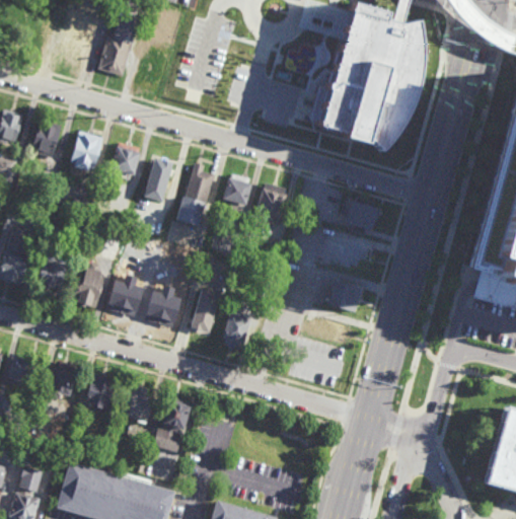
[(10,38),(0,34),(0,0),(3,0),(19,4),(10,38)]
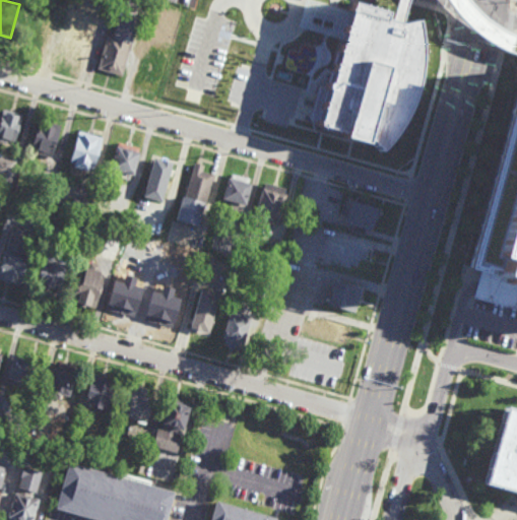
[(70,0),(65,14),(50,9),(53,0),(70,0)]
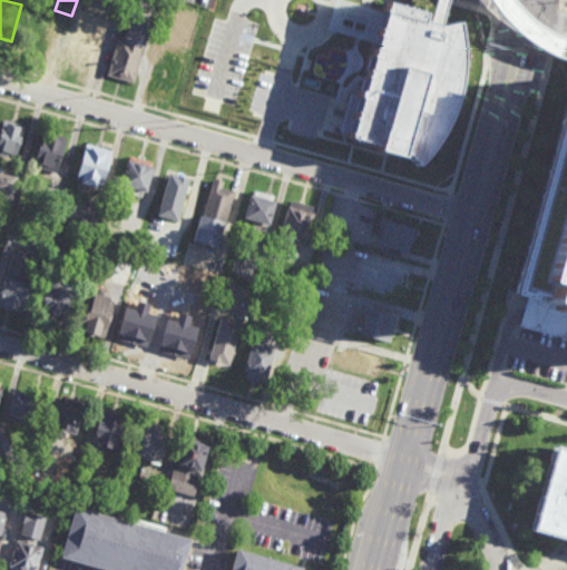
[(418,0),(388,0),(340,158),(422,180),(466,109),(465,13),(418,0)]
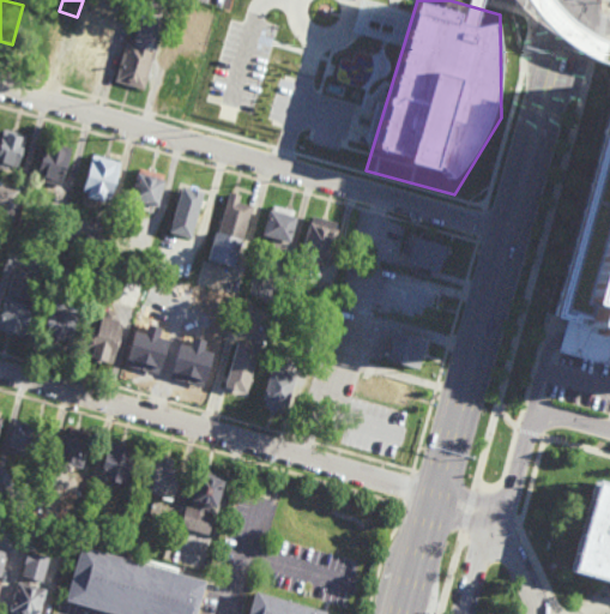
[(609,42),(574,24),(553,0),(514,0),(517,4),(553,43),(597,71),(609,74),(609,42)]
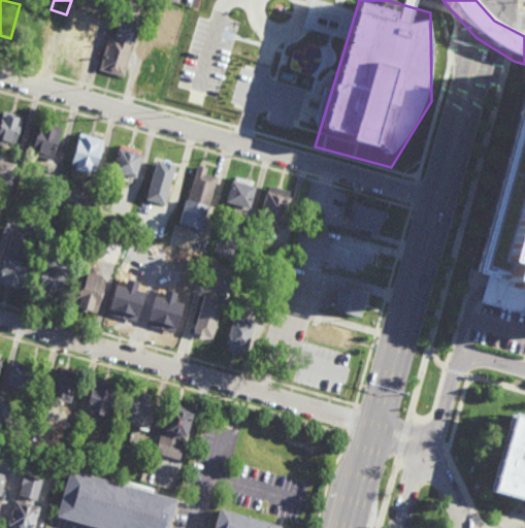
[(94,13),(101,14),(98,28),(94,27),(92,34),(95,35),(89,65),(74,62),(75,58),(69,56),(72,40),(64,38),(67,27),(85,31),(86,25),(76,23),(79,9),(88,11),(88,8),(95,9),(94,13)]
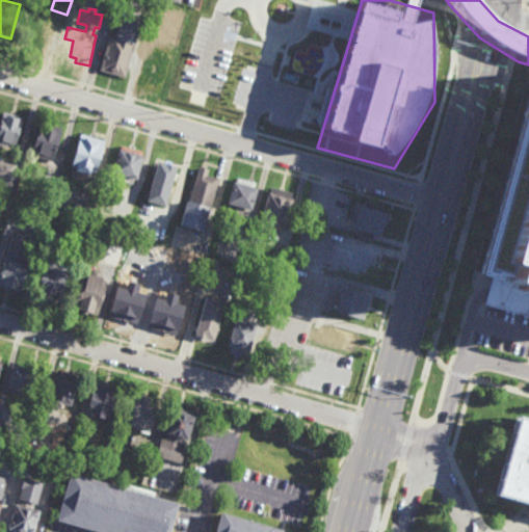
[(128,78),(102,71),(111,36),(113,36),(114,33),(118,34),(125,16),(143,21),(128,78)]
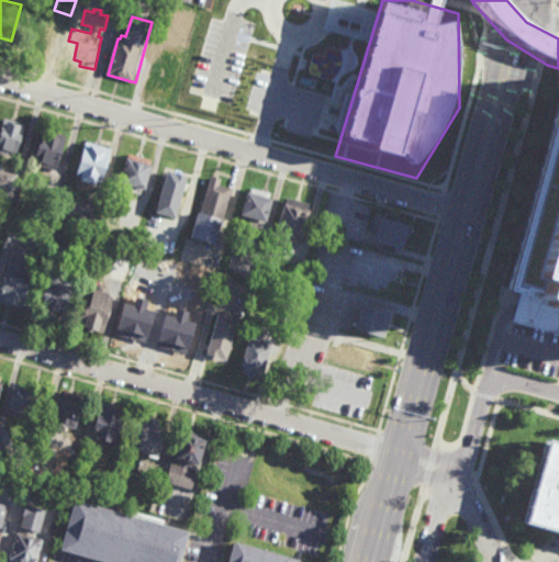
[(177,59),(183,60),(176,87),(174,86),(171,91),(152,85),(153,80),(151,79),(158,54),(164,55),(165,49),(178,54),(177,59)]
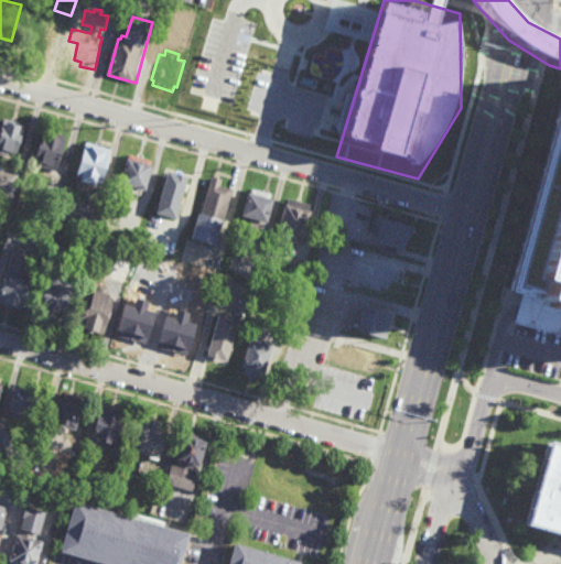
[(528,296),(508,292),(560,96),(560,313),(545,308),(547,302),(539,300),(540,294),(529,292),(528,296)]
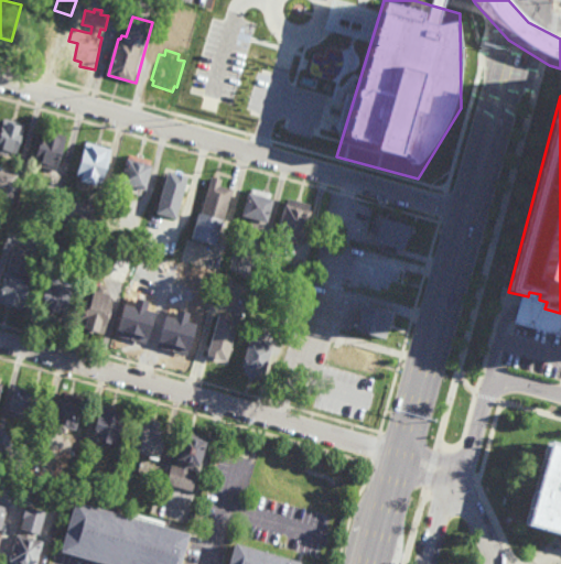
[(19,136),(23,137),(18,154),(0,149),(0,138),(2,131),(6,132),(8,122),(21,127),(19,136)]
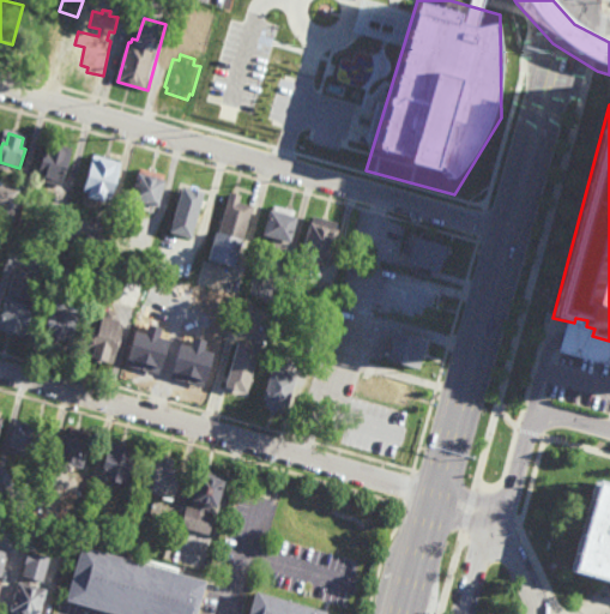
[(64,186),(38,180),(49,142),(74,149),(64,186)]
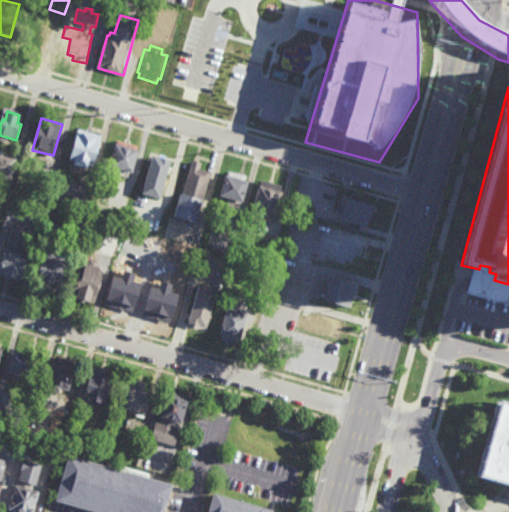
[(94,166),(90,165),(89,169),(74,165),(75,161),(71,160),(80,129),(103,135),(94,166)]
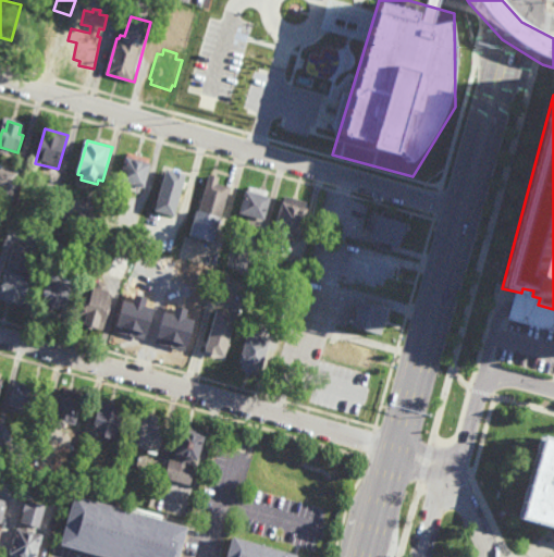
[(152,159),(150,164),(151,164),(146,189),(121,183),(127,158),(128,158),(130,153),(152,159)]
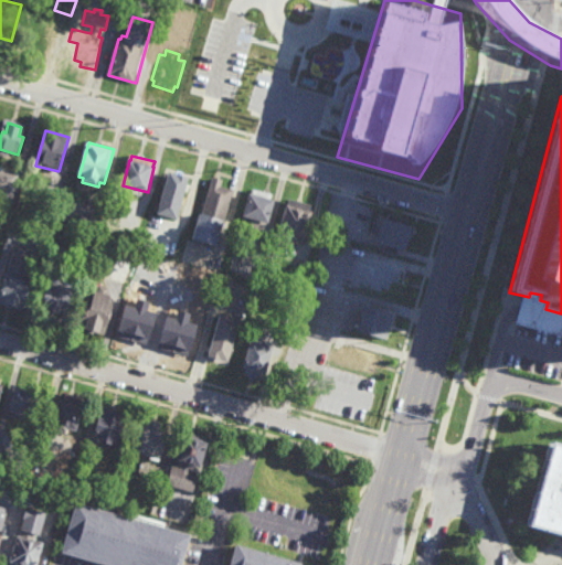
[(178,174),(178,173),(191,177),(184,203),(183,202),(178,222),(158,217),(169,172),(178,174)]
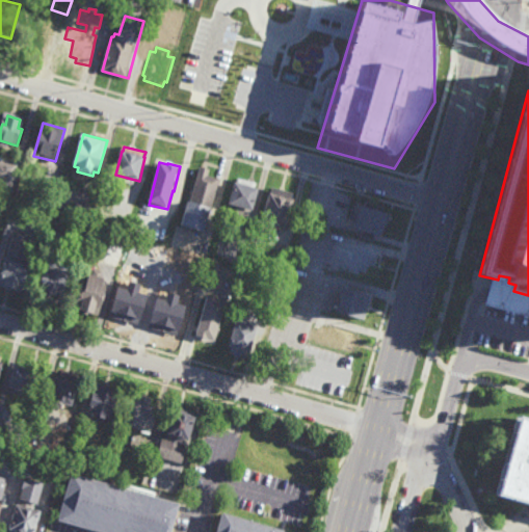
[(212,210),(210,209),(204,232),(181,227),(187,202),(190,203),(200,166),(211,169),(209,177),(220,179),(212,210)]
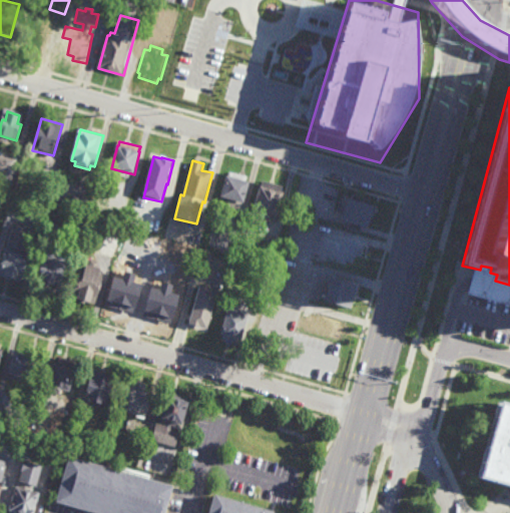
[(248,176),(247,182),(240,209),(227,205),(229,199),(219,196),(224,175),(228,176),(229,171),(248,176)]
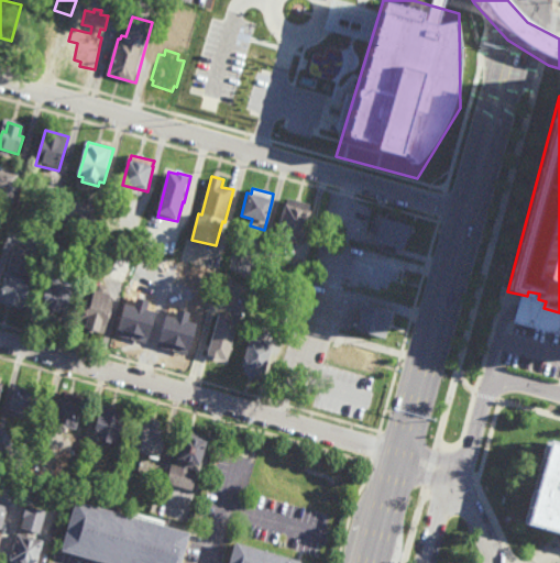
[(61,208),(48,206),(52,194),(63,196),(61,208)]
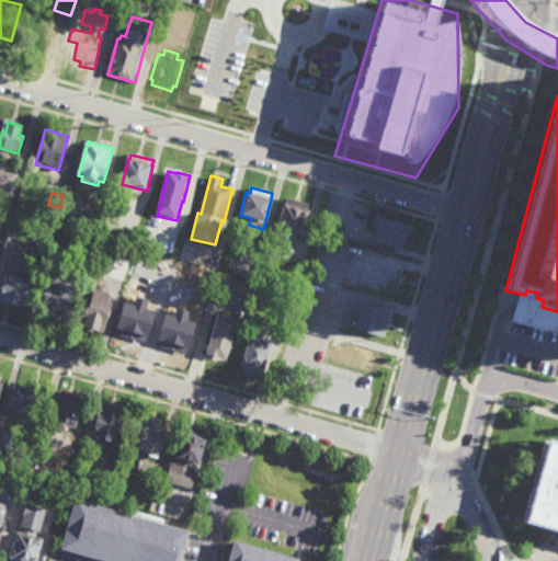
[(310,204),(308,212),(309,212),(302,237),(298,236),(297,239),(279,233),(280,230),(275,229),(283,204),(286,204),(287,197),(310,204)]
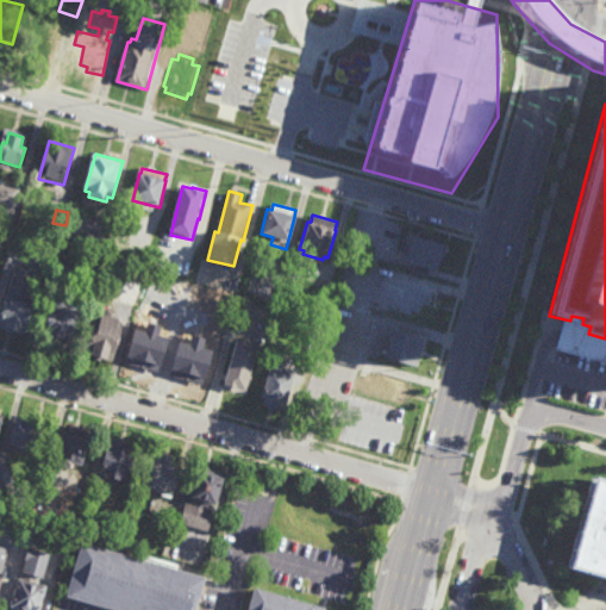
[(438,243),(445,246),(444,247),(448,248),(445,259),(441,256),(437,272),(430,269),(429,277),(414,273),(417,266),(405,262),(406,256),(401,255),(405,243),(410,244),(412,236),(418,237),(419,231),(441,237),(438,243)]
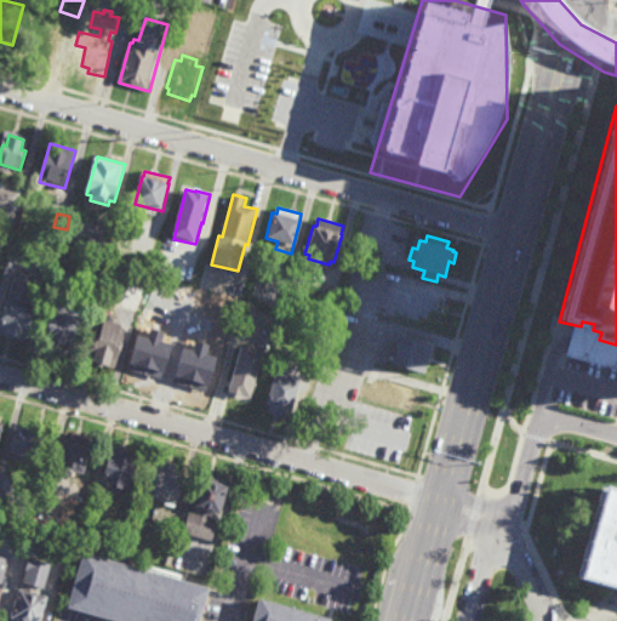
[(29,308),(35,311),(27,343),(0,336),(0,323),(6,302),(10,302),(10,300),(9,300),(16,273),(38,279),(29,308)]
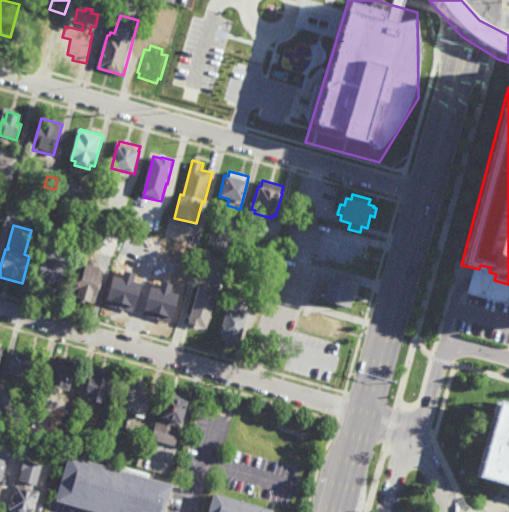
[(157,249),(152,248),(155,238),(152,237),(154,231),(163,234),(157,249)]
